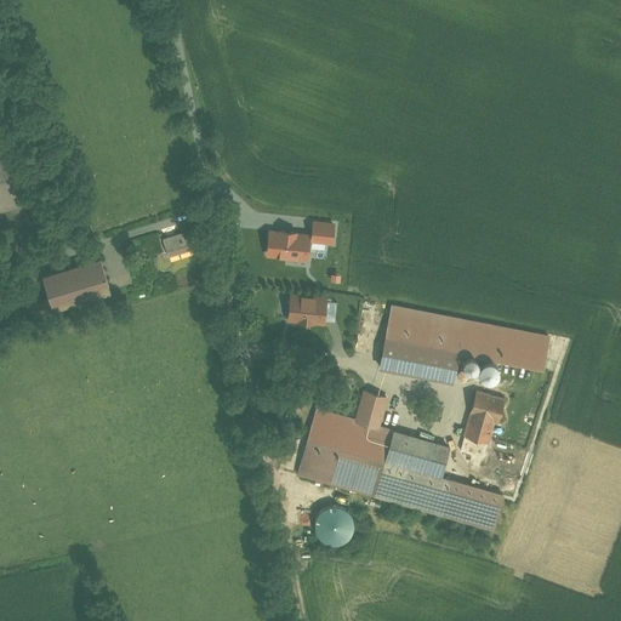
[(334,241),(334,220),(311,220),(311,241),(334,241)]
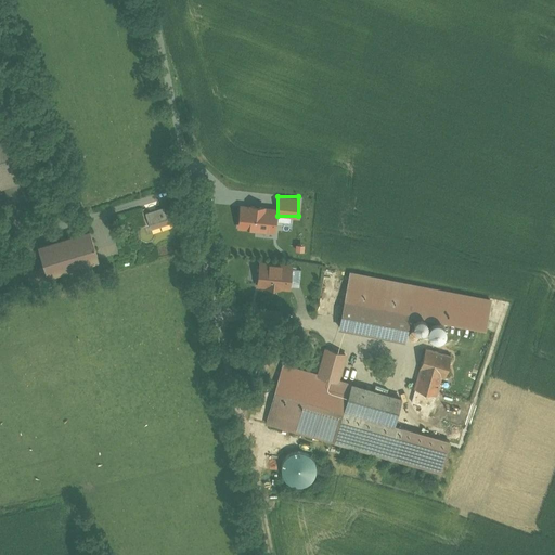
[(237,204),(237,229),(275,230),(275,205),(237,204)]
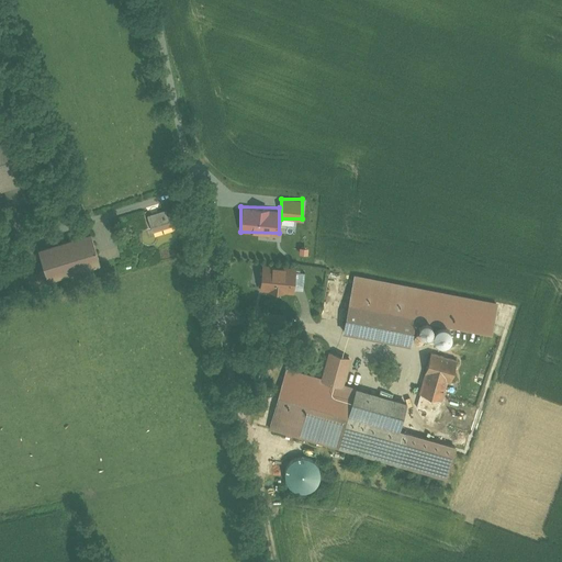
[(166,211),(149,215),(154,231),(175,225),(172,214),(168,215),(166,211)]
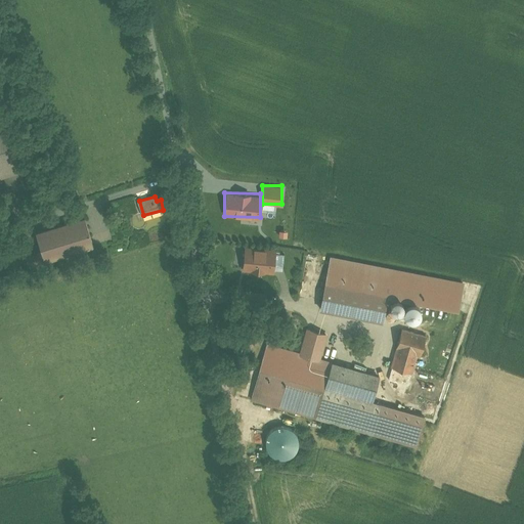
[(85,218),(37,233),(42,252),(29,256),(31,265),(94,246),(85,218)]
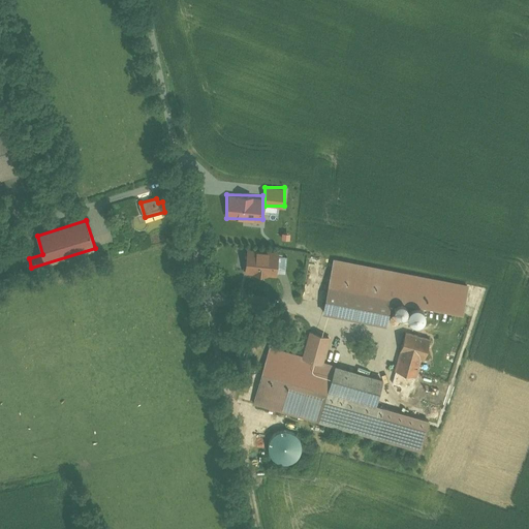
[(245,249),(244,275),(277,275),(277,250),(245,249)]
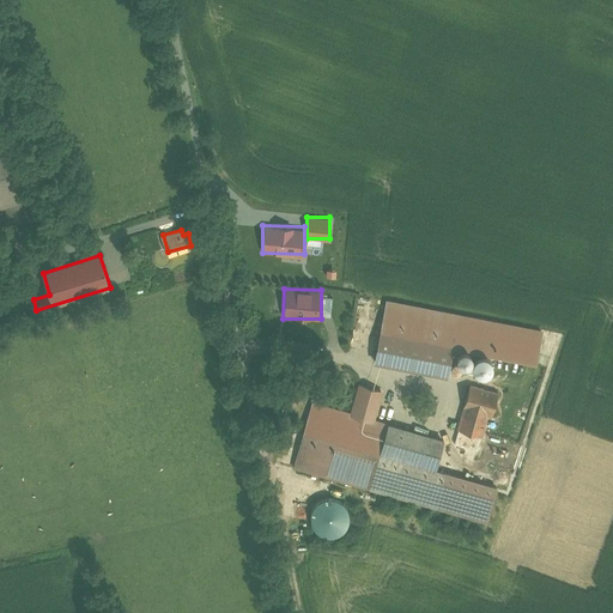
[(386,302),(374,362),(448,376),(457,326),(459,316),(400,304),(386,302)]
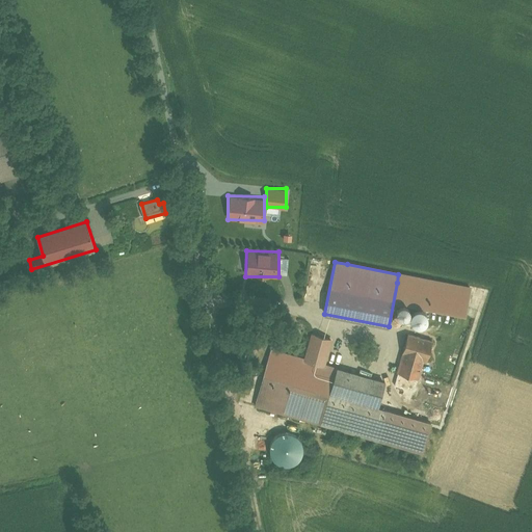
[(432,340),(407,333),(402,352),(404,352),(403,354),(423,361),(426,362),(432,340)]
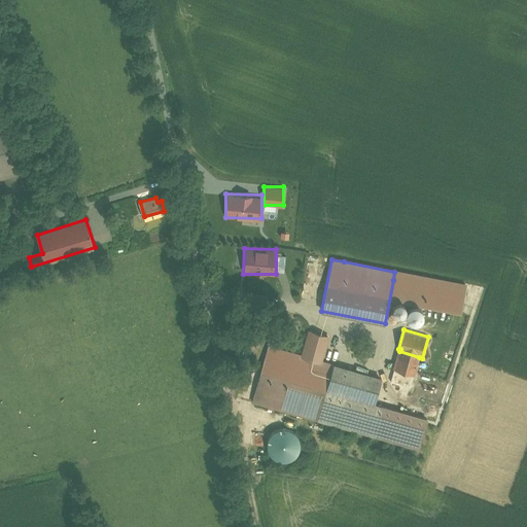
[(310,331),(303,356),(321,361),(328,337),(310,331)]
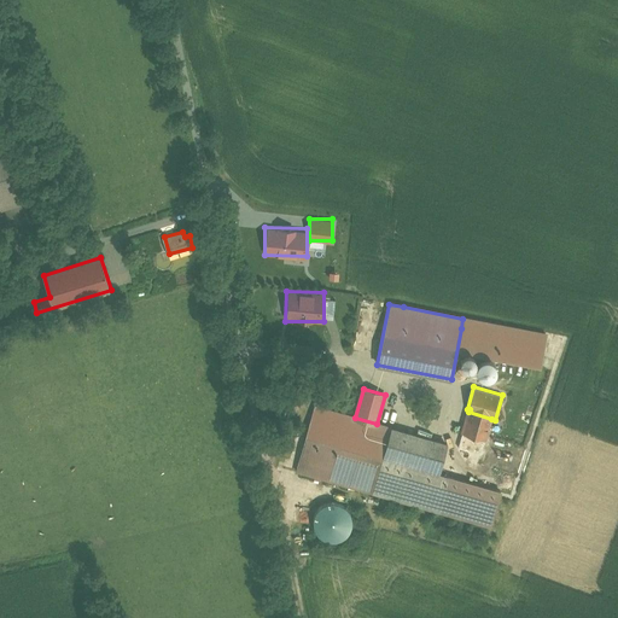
[(491,419),(468,412),(458,447),(481,454),(491,419)]
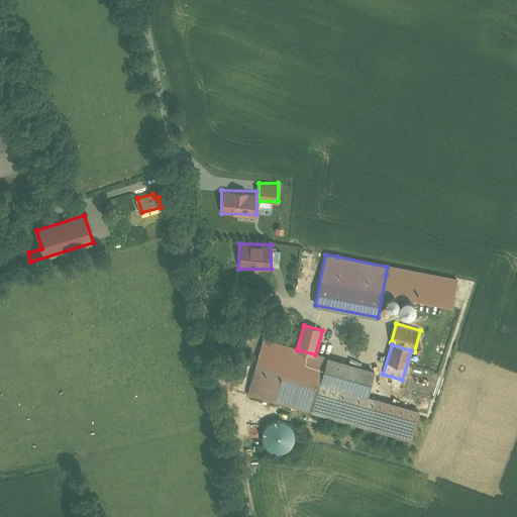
[(374,372),(328,358),(321,385),(367,397),(374,372)]
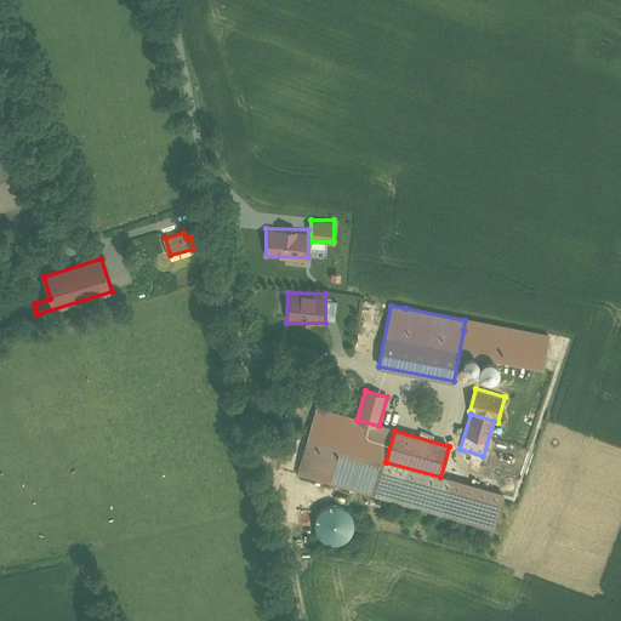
[(440,477),(386,462),(376,496),(443,514),(495,530),(506,495),(454,480),(440,477)]
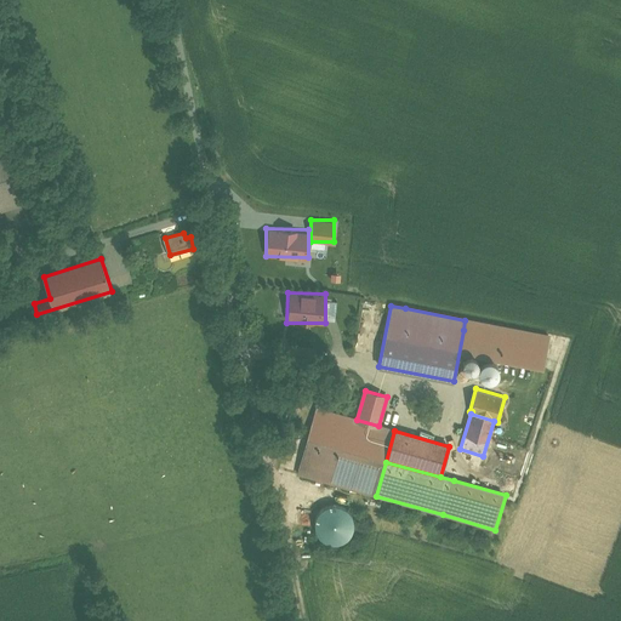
[(322,511),(315,519),(313,529),(318,539),(325,545),(335,546),(345,542),(351,534),(352,524),(348,514),(341,508),(330,507),(322,511)]
